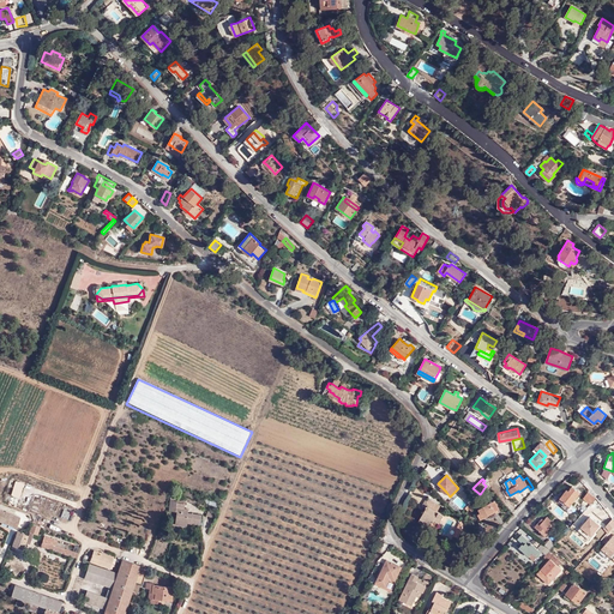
[(12,480),(11,486),(13,486),(10,495),(19,498),(24,483),(12,480)]
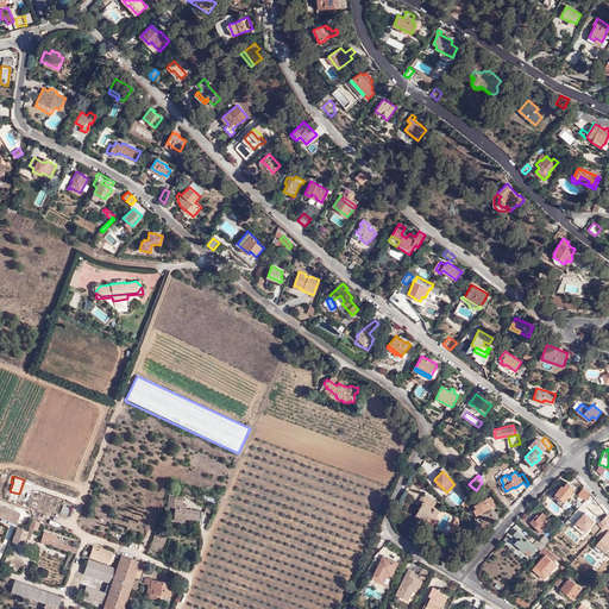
[(567,482),(564,485),(563,488),(560,487),(556,493),(558,495),(565,501),(576,489),(567,482)]
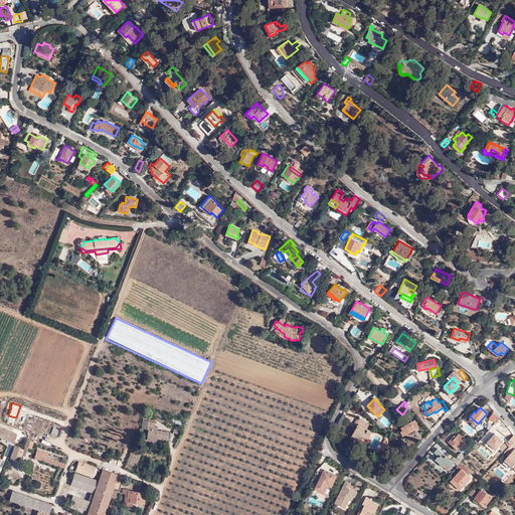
[(496,422),(499,417),(493,412),(490,416),(496,422)]
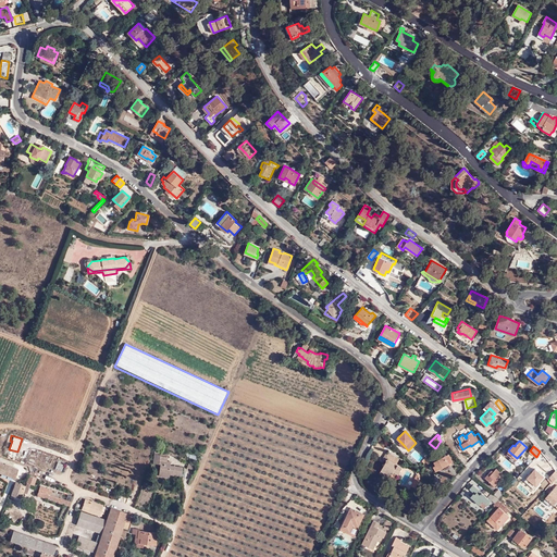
[(182,467),(170,465),(166,465),(166,460),(168,455),(165,455),(159,454),(160,449),(153,448),(152,463),(160,463),(159,473),(169,474),(181,477),(182,467)]
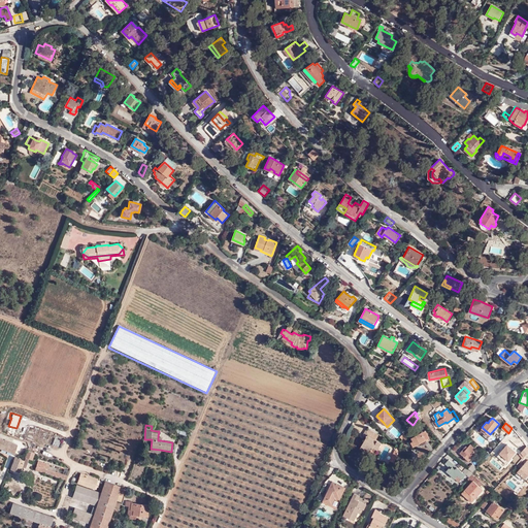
[(362,447),(368,450),(378,456),(385,443),(376,439),(378,435),(366,428),(363,435),(366,437),(362,447)]
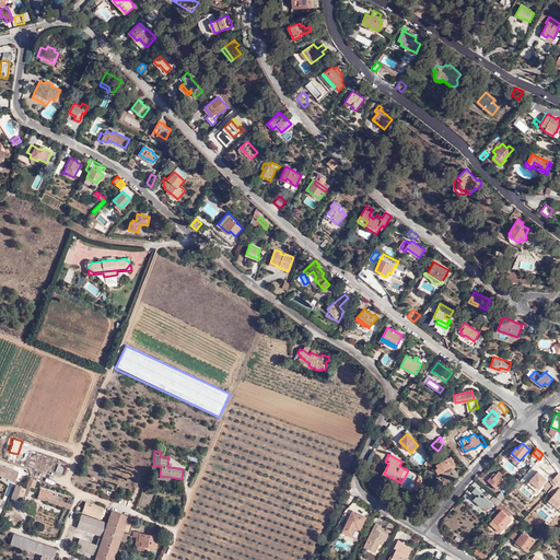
[(417,454),(413,458),(421,463),(424,459),(417,454)]
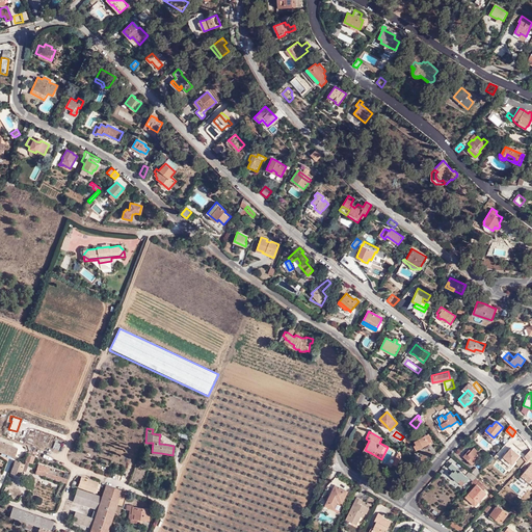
[(417,449),(426,444),(428,443),(432,441),(428,433),(415,440),(417,444),(414,445),(417,449)]
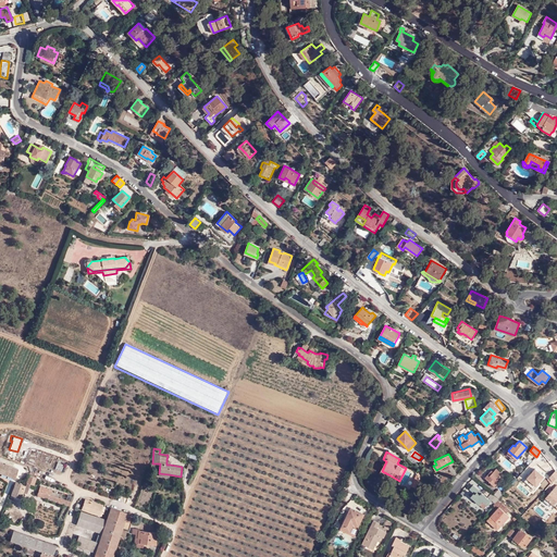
[(508,469),(511,466),(506,459),(503,462),(508,469)]
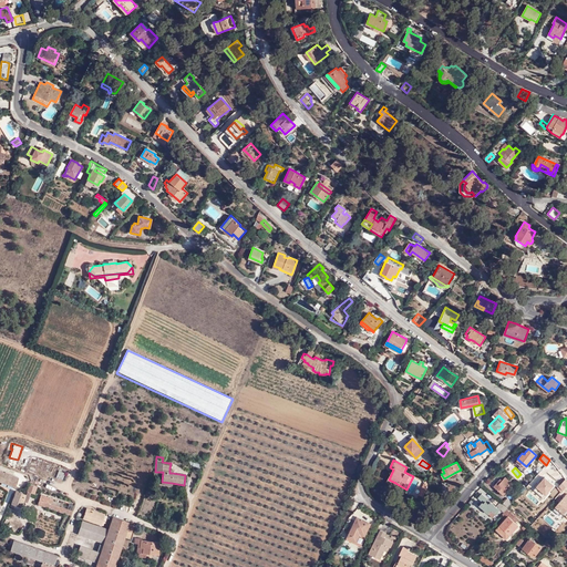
[(65,473),(55,468),(53,475),(57,476),(57,477),(63,480),(65,473)]
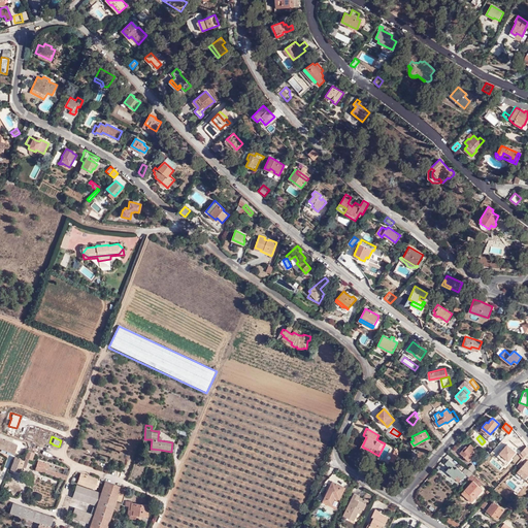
[(14,454),(17,446),(0,438),(0,448),(11,453),(13,453),(14,454)]
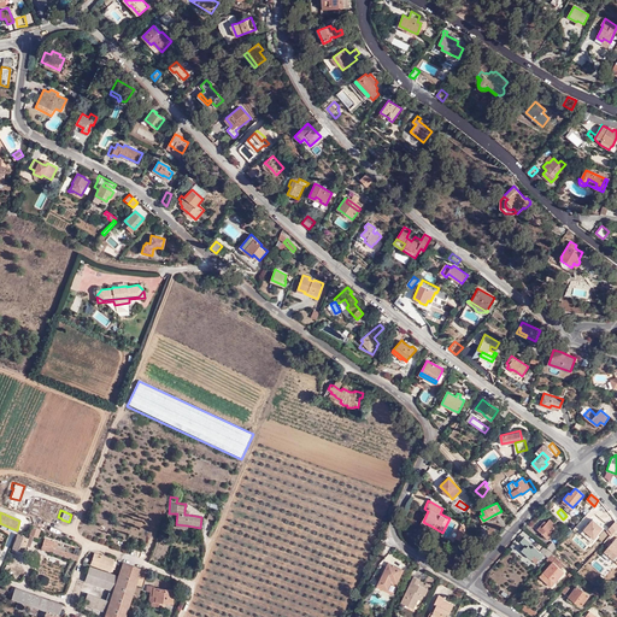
[(557,524),(554,522),(550,518),(547,522),(545,519),(538,528),(548,538),(556,529),(554,528),(557,524)]
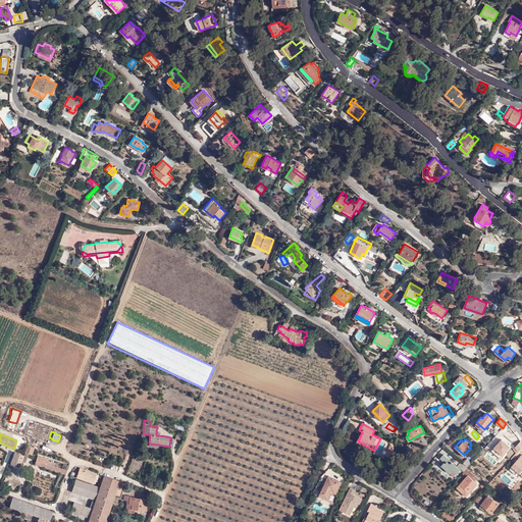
[(24,456),(19,454),(14,452),(11,463),(19,466),(21,461),(25,463),(29,454),(32,455),(34,448),(30,447),(28,445),(24,456)]
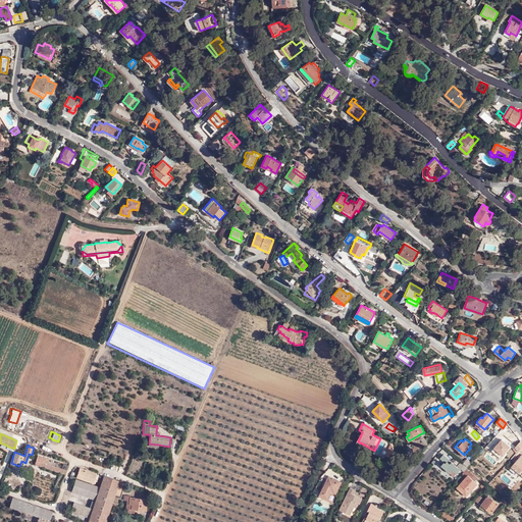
[(453,455),(447,451),(442,455),(448,460),(449,459),(453,455)]
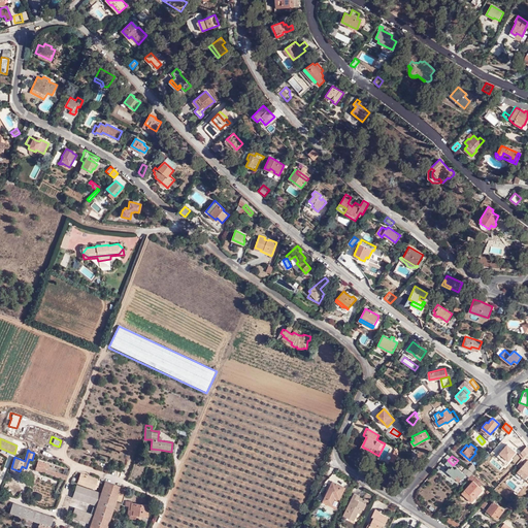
[(47,469),(48,466),(50,464),(38,460),(35,469),(66,480),(67,475),(63,473),(55,471),(47,469)]
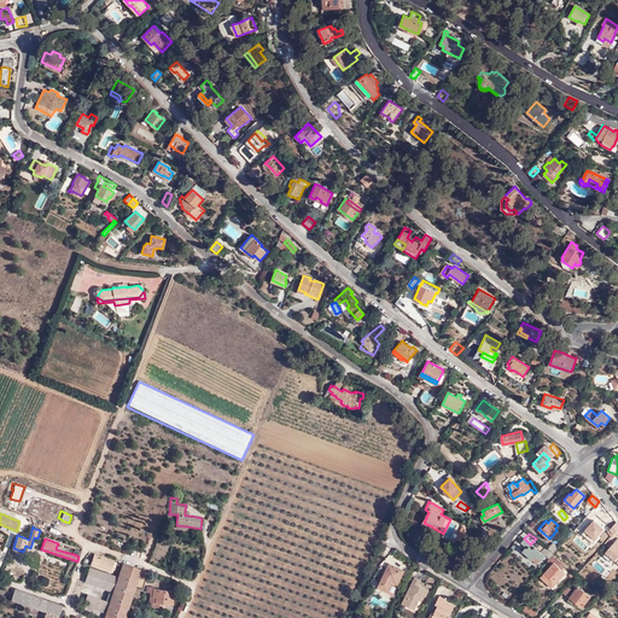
[(530,544),(524,538),(522,542),(526,547),(523,551),(537,564),(544,554),(549,558),(553,554),(553,553),(544,547),(541,552),(531,543),(530,544)]
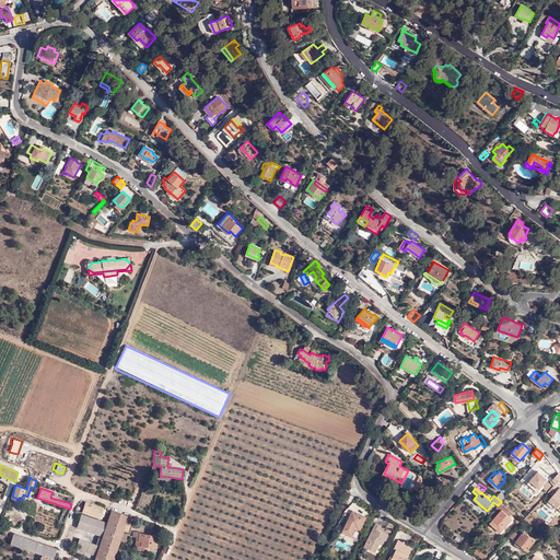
[(505,496),(501,491),(497,497),(501,500),(505,496)]
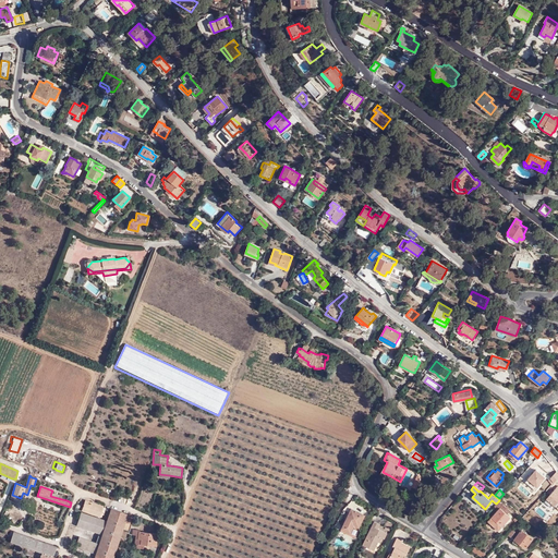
[(104,506),(85,499),(82,510),(99,517),(104,506)]
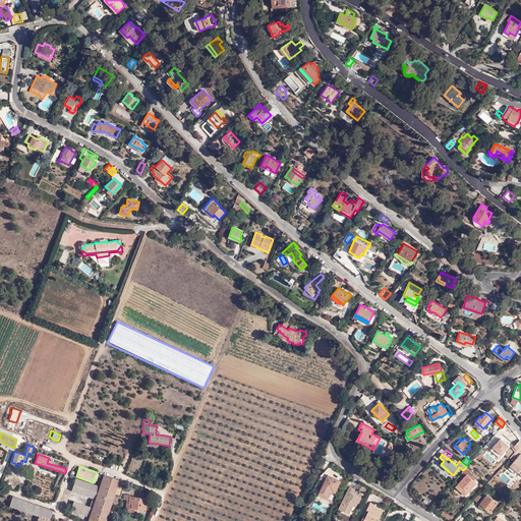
[(463,470),(461,471),(465,475),(456,485),(462,490),(465,487),(469,490),(476,482),(473,479),(471,477),(473,474),(466,467),(463,470)]
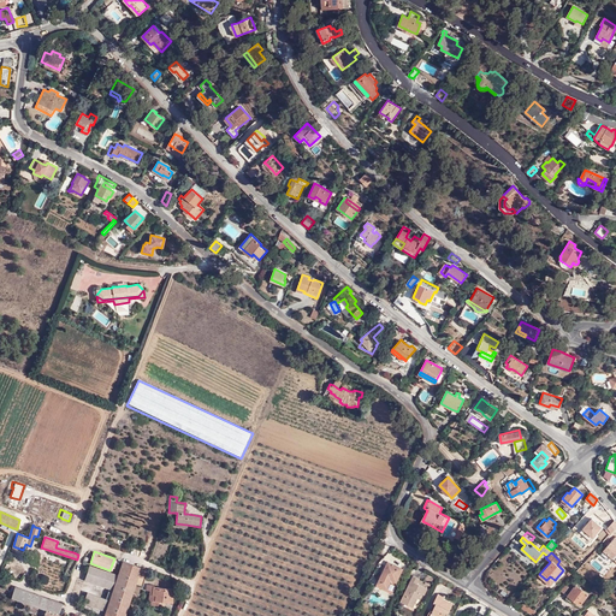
[(89,566),(84,580),(108,588),(131,596),(136,584),(142,586),(144,578),(143,576),(146,569),(123,562),(118,575),(89,566)]
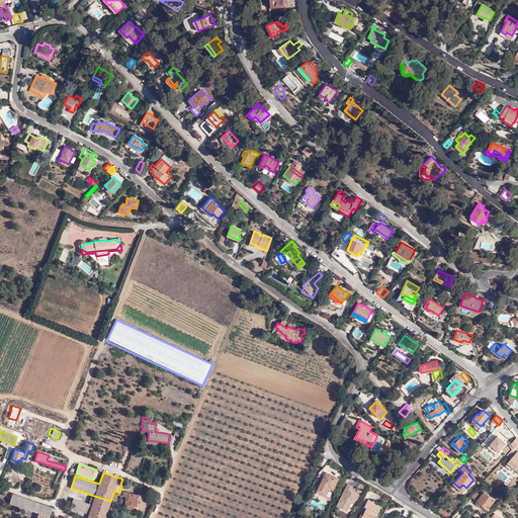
[(317,492),(330,498),(339,479),(326,472),(317,492)]
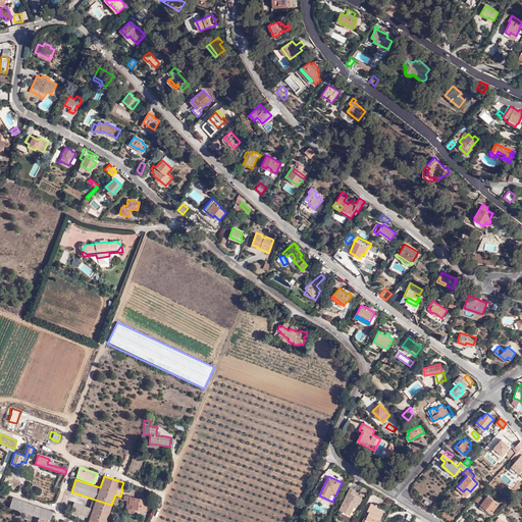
[(350,506),(354,508),(355,508),(357,504),(359,505),(362,499),(354,494),(356,490),(350,487),(340,510),(346,513),(350,506)]
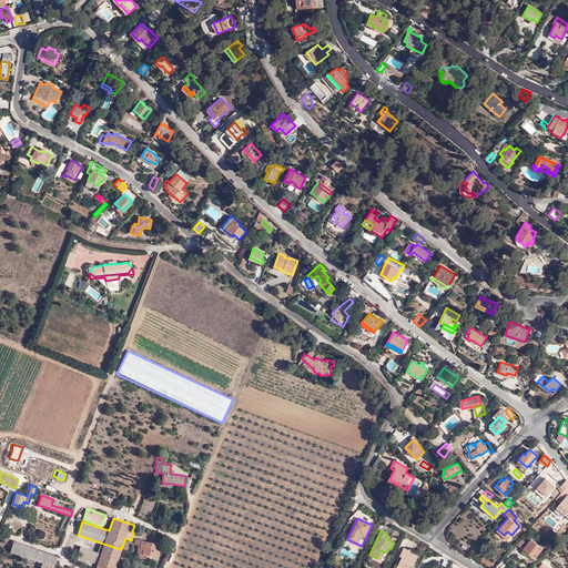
[(137,553),(146,554),(159,556),(161,543),(142,540),(142,539),(134,538),(134,544),(138,545),(140,545),(140,547),(138,547),(137,553)]
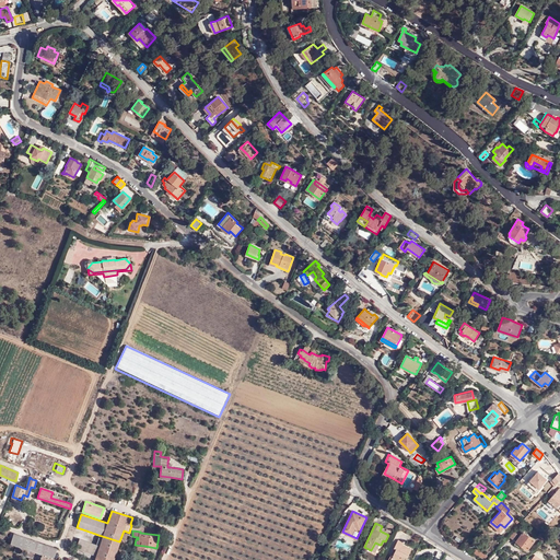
[(356,540),(357,538),(342,532),(341,533),(356,540)]
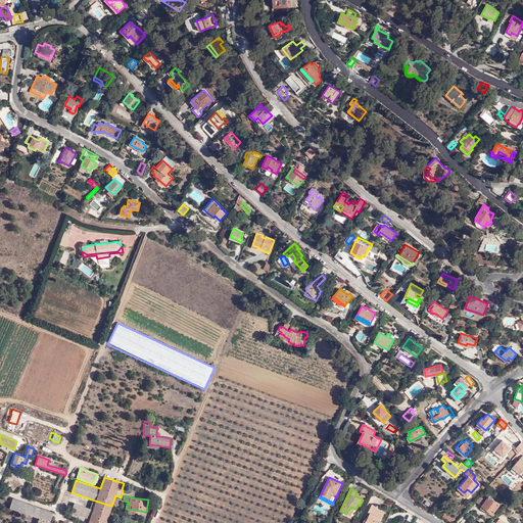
[(489,496),(482,506),(488,510),(493,514),(500,505),(489,496)]
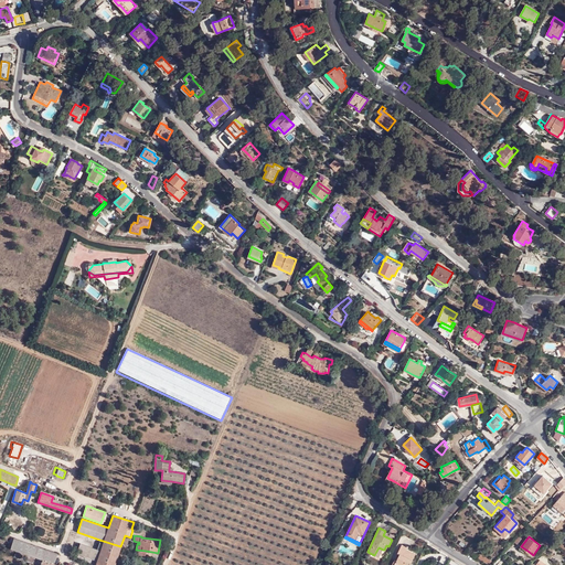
[(56,553),(13,537),(12,540),(11,545),(10,547),(17,550),(41,558),(53,563),(56,553)]
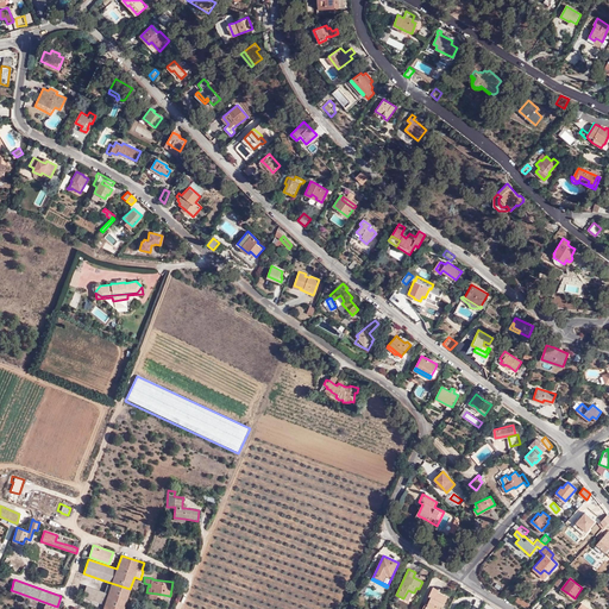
[(123,608),(130,589),(107,582),(106,585),(111,586),(108,594),(104,592),(86,585),(81,596),(105,604),(102,608),(123,608)]
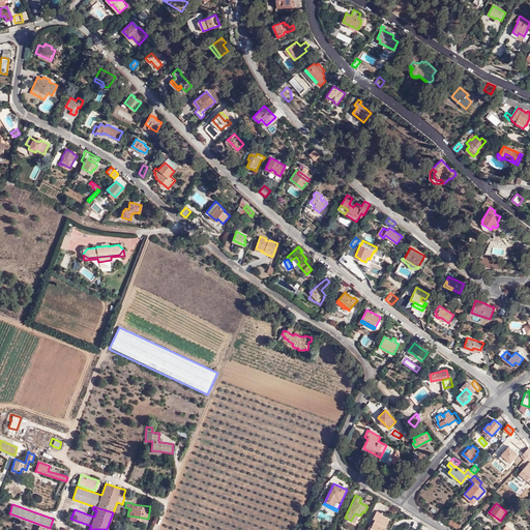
[(380,518),(381,516),(382,513),(377,510),(373,519),(375,520),(372,526),(370,525),(366,529),(384,529),(390,520),(385,518),(384,520),(380,518)]
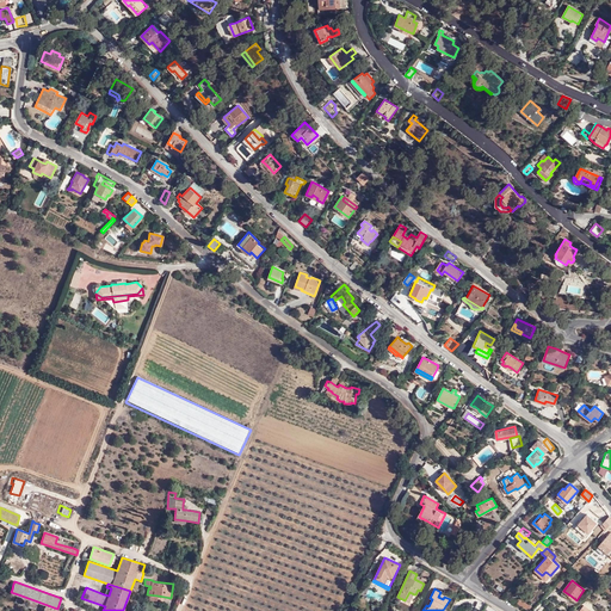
[(42,610),(44,604),(18,594),(14,602),(42,610)]
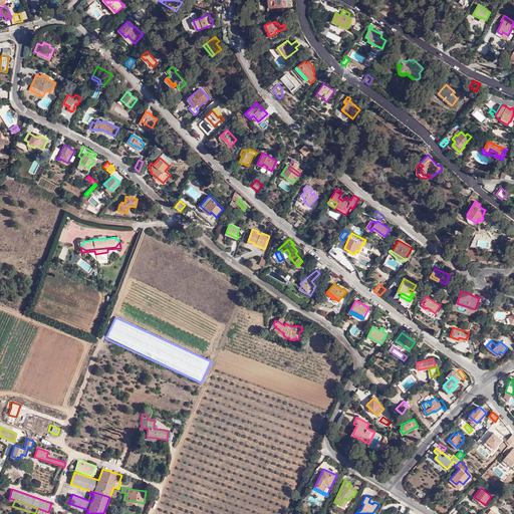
[(492,509),(497,513),(500,508),(496,504),(492,509)]
